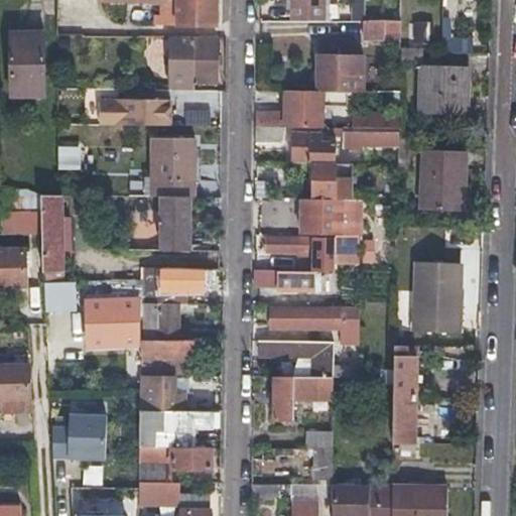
[(215,0),(161,0),(162,15),(153,15),(153,24),(216,24),(215,0)]
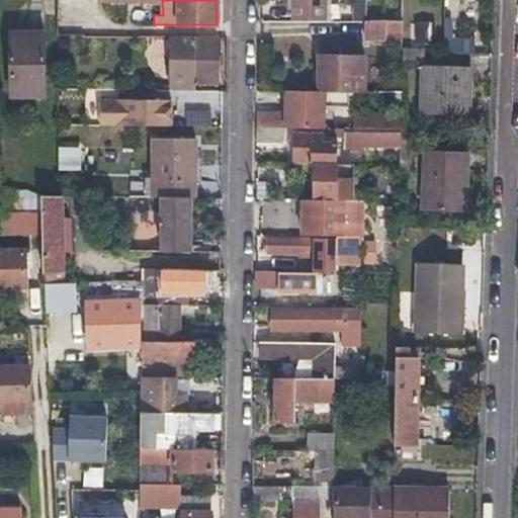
[(268,0),(268,12),(286,12),(305,12),(305,0),(268,0)]
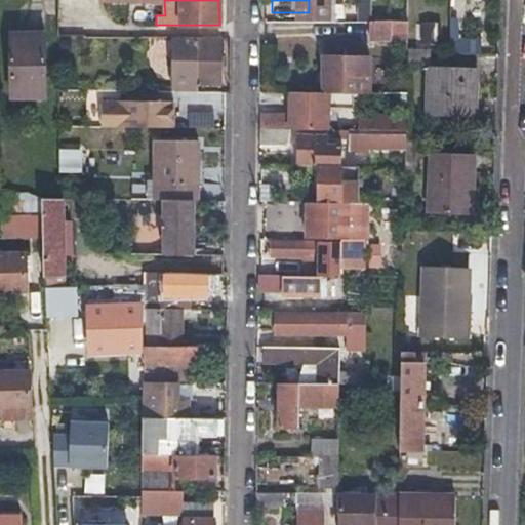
[(367,41),(376,41),(385,41),(405,44),(406,22),(367,22),(367,41)]
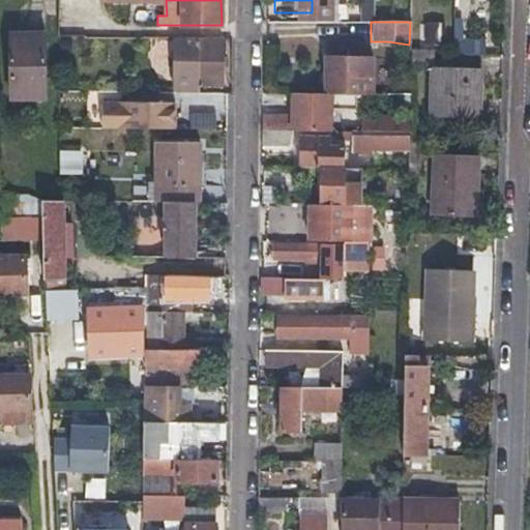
[(446,48),(445,23),(419,24),(419,48),(446,48)]
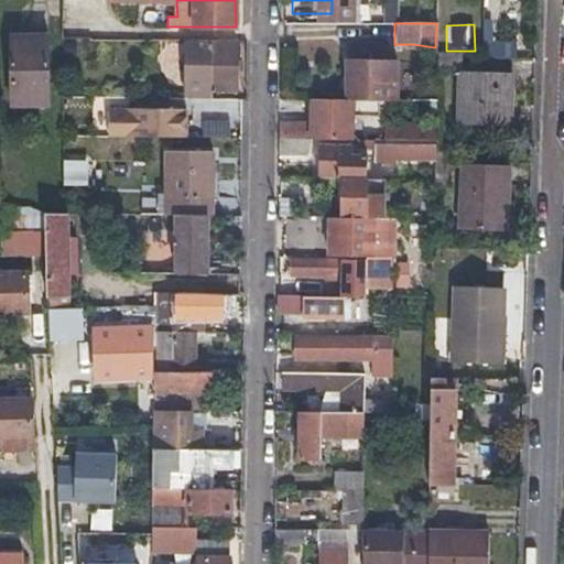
[(49,105),(49,69),(47,35),(11,36),(13,105),(49,105)]
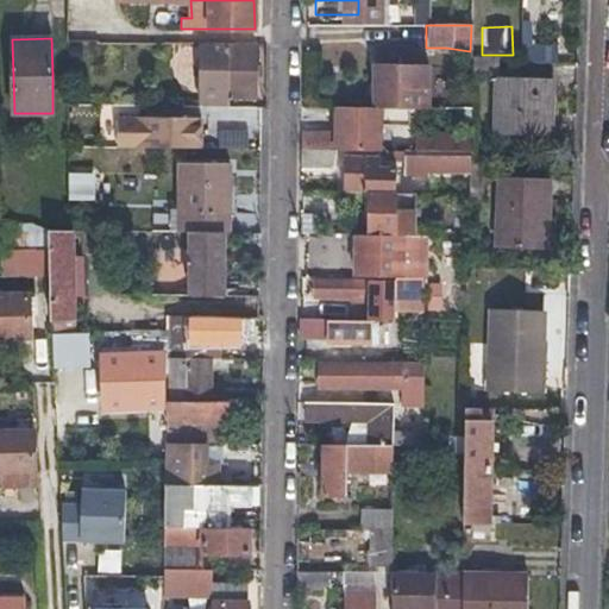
[(519,64),(535,64),(553,66),(553,58),(554,46),(519,42),(519,64)]
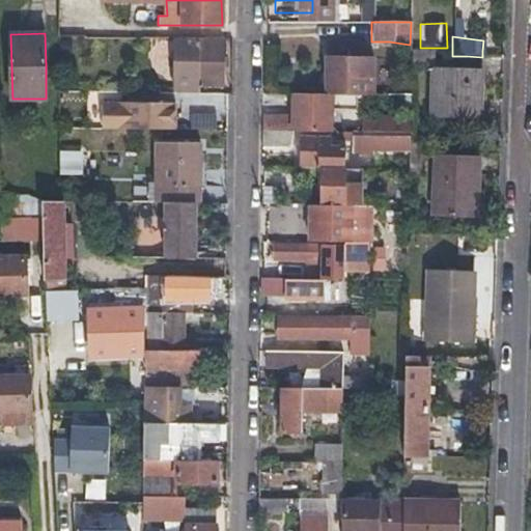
[(221,37),(213,37),(204,37),(204,38),(193,37),(174,37),(174,93),(199,93),(199,84),(221,85),(221,37)]
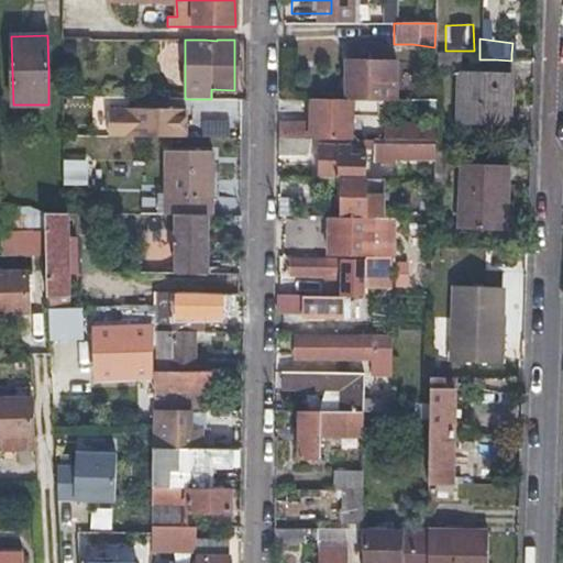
[(176,62),(176,56),(176,51),(161,51),(161,62),(176,62)]
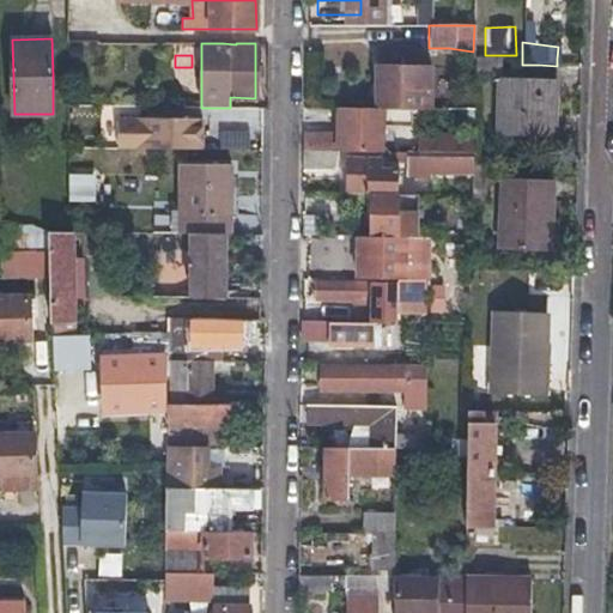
[(430,109),(430,89),(430,68),(378,67),(377,109),(380,109),(386,109),(430,109)]
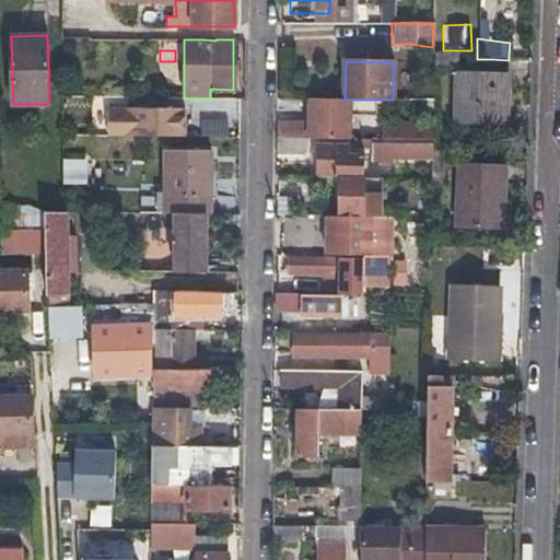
[(446,130),(471,130),(476,130),(476,79),(447,78),(446,130)]
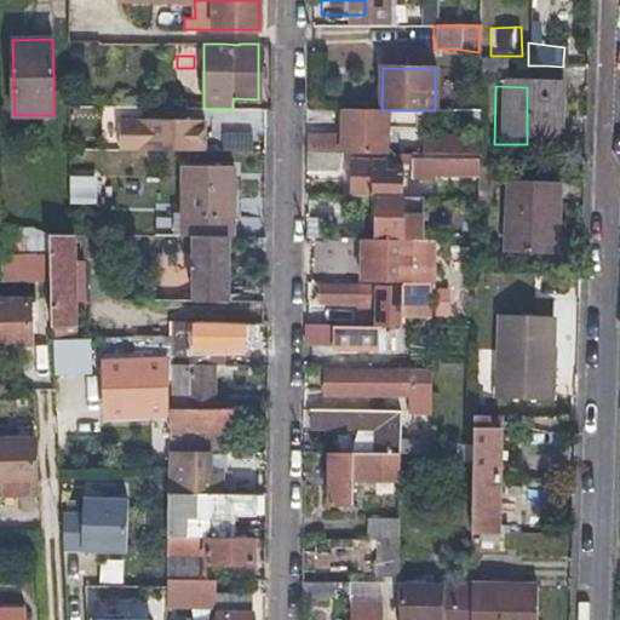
[(527,87),(527,144),(550,144),(551,87),(527,87)]
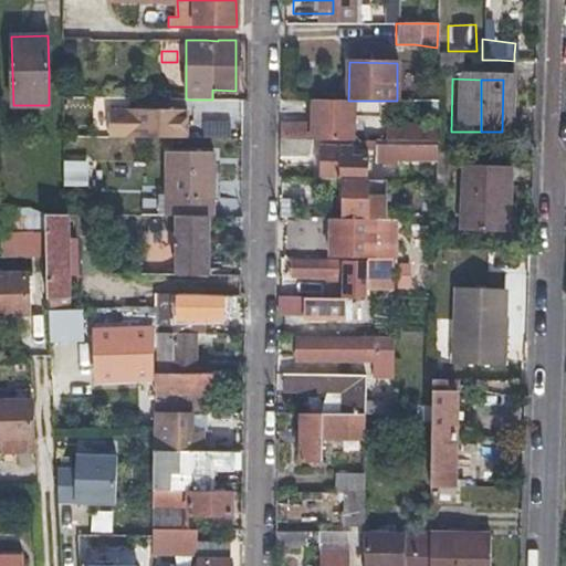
[(279,139),(307,139),(308,139),(355,139),(356,101),(350,101),(348,101),(308,101),(307,123),(279,123),(279,139)]
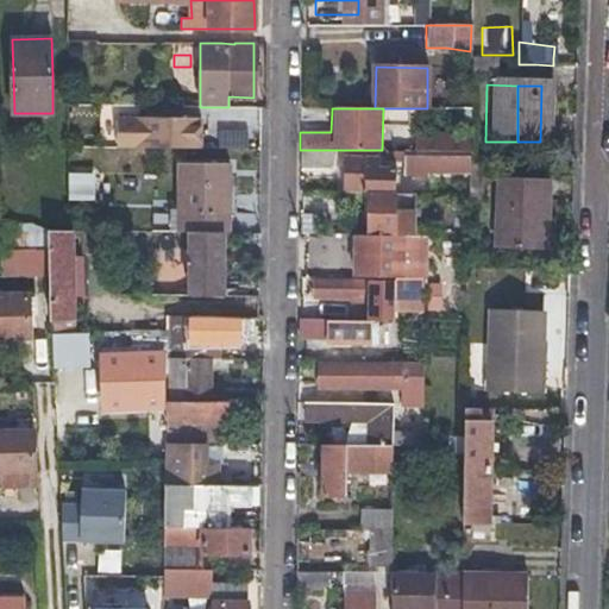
[(200,119),(180,118),(159,118),(115,118),(115,149),(200,149),(200,119)]
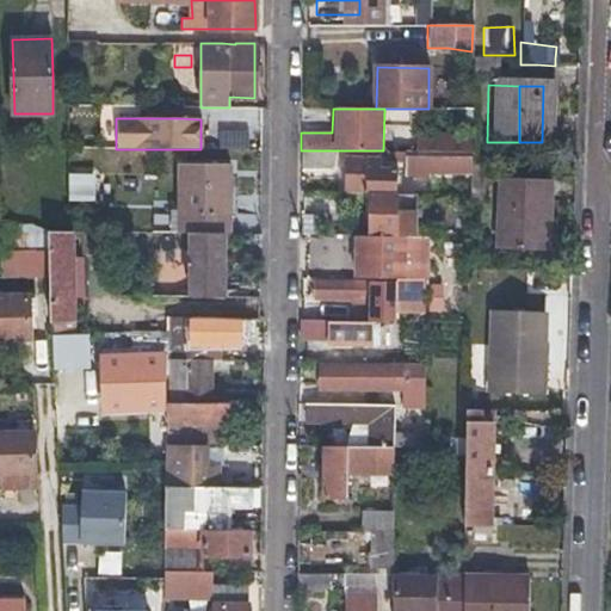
[(438,152),(471,152),(471,135),(438,134),(438,152)]
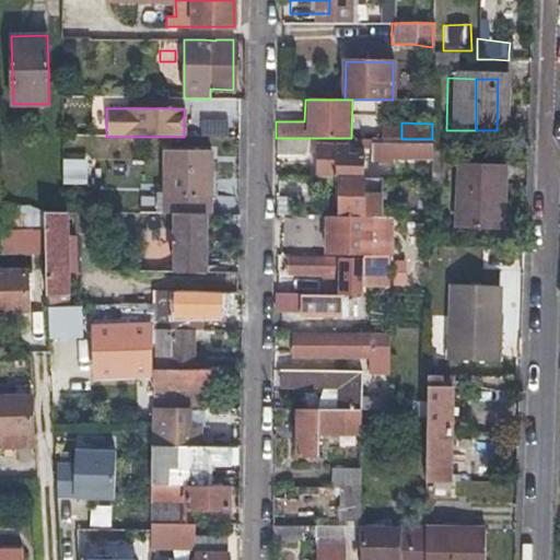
[(305,152),(305,138),(304,138),(276,138),(276,155),(301,155),(305,152)]
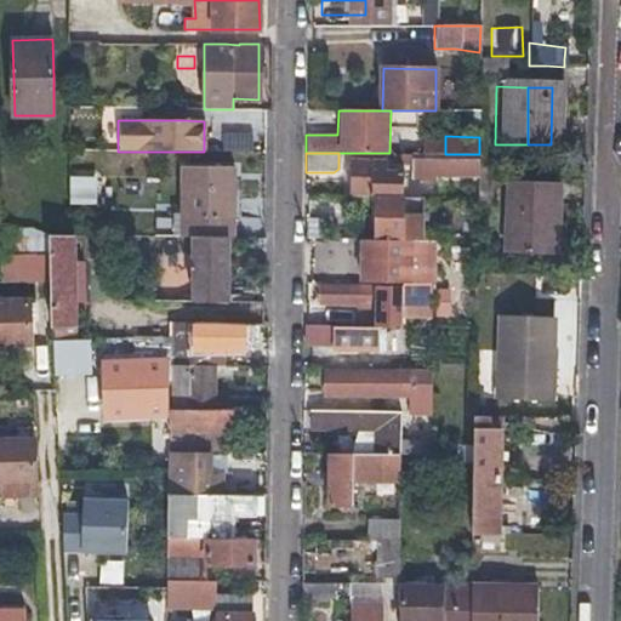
[(393,160),(396,160),(398,160),(398,164),(411,164),(411,178),(434,178),(434,176),(478,176),(479,154),(445,154),(392,153),(393,160)]
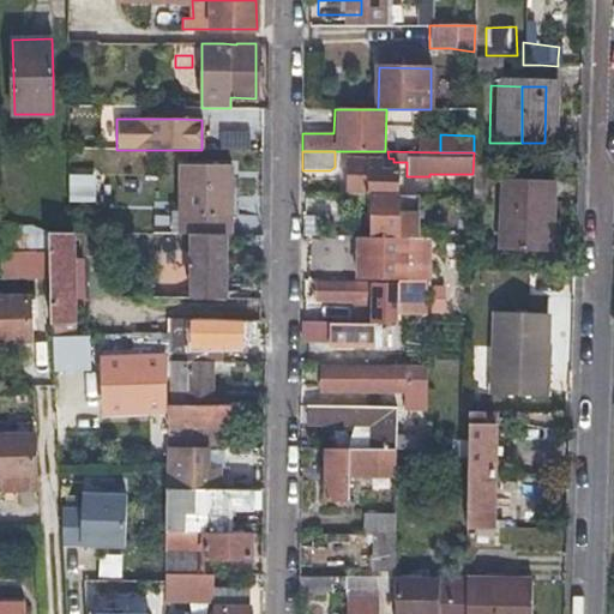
[(350,194),(372,194),(398,196),(398,170),(369,169),(369,158),(345,158),(345,194),(350,194)]
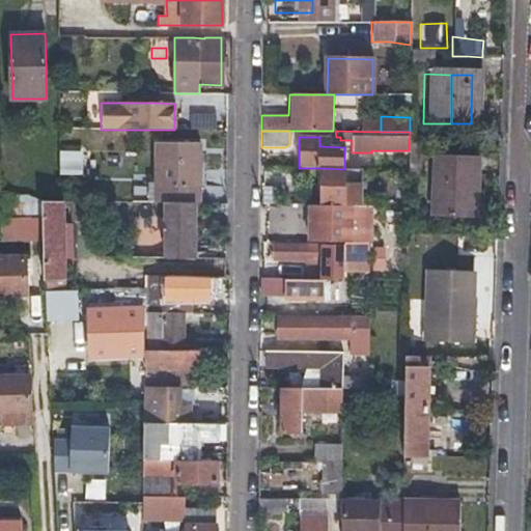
[(199,142),(156,141),(155,202),(164,202),(172,202),(194,203),(197,203),(199,142)]
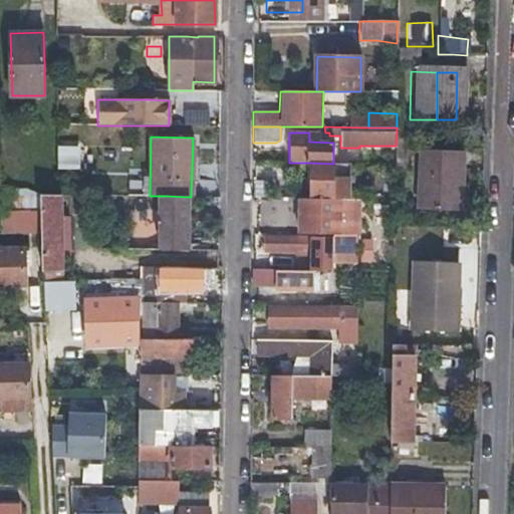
[(61,169),(69,169),(76,169),(77,148),(62,148),(61,169)]
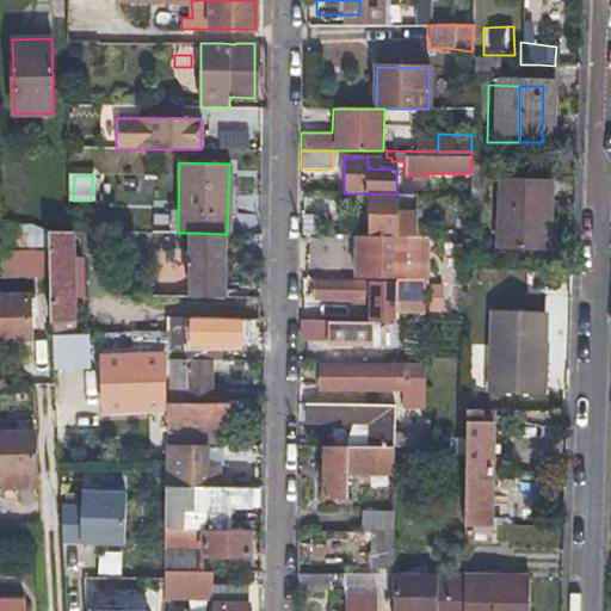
[(517,240),(518,179),(498,179),(495,239),(517,240)]
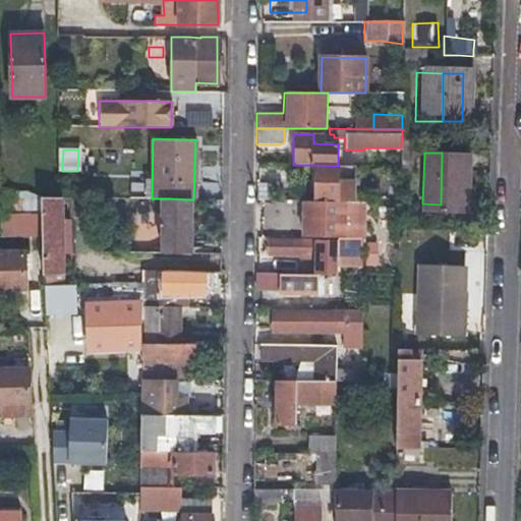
[(442,153),(441,205),(441,212),(444,213),(465,213),(466,154),(442,153)]
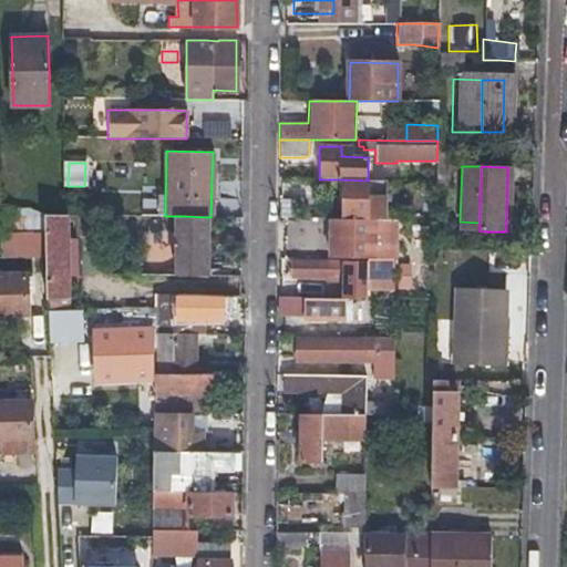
[(323,188),(323,179),(319,179),(279,178),(279,196),(311,196),(311,188),(323,188)]
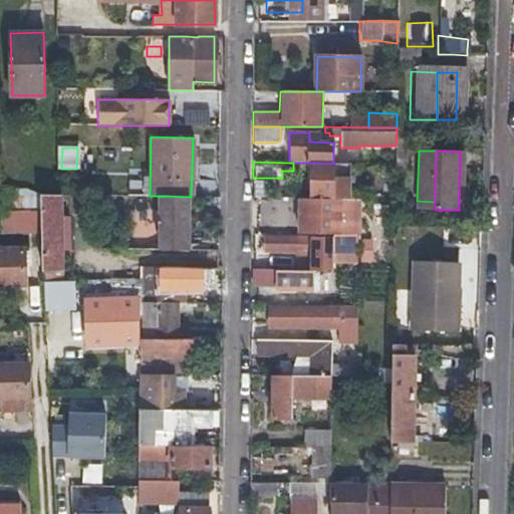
[(311,163),(311,199),(339,199),(341,199),(349,199),(350,164),(333,164),(311,163)]
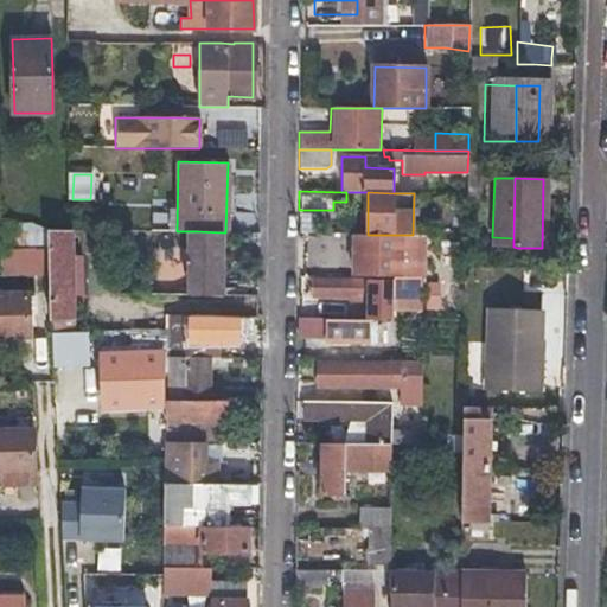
[(46,229),(48,240),(48,250),(52,333),(74,333),(69,229),(46,229)]
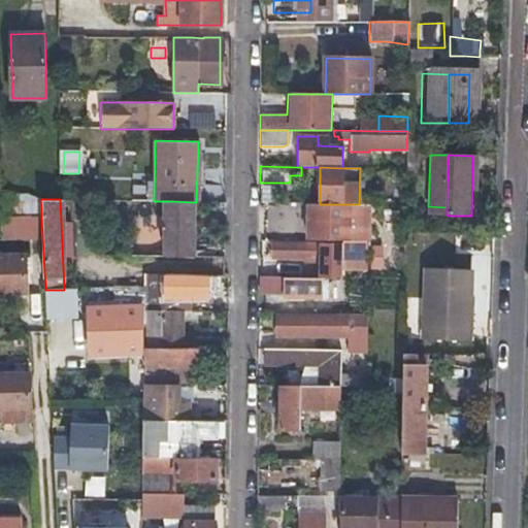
[(164,258),(178,258),(193,259),(193,202),(171,201),(163,201),(164,258)]
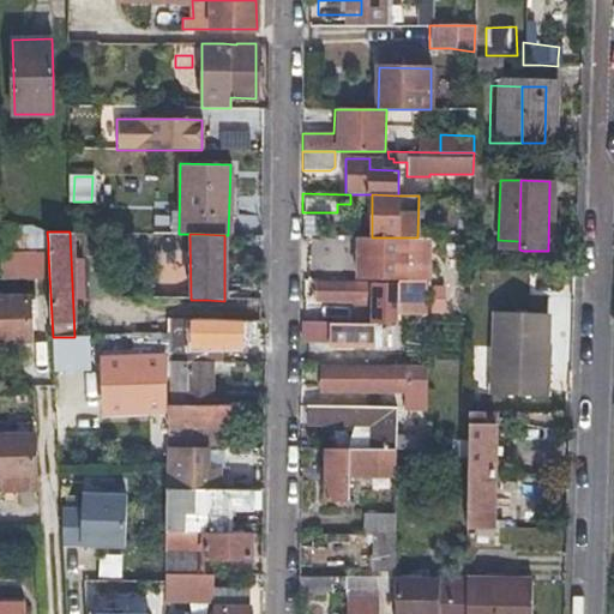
[(405,238),(372,238),(357,238),(357,280),(407,281),(408,238),(405,238)]
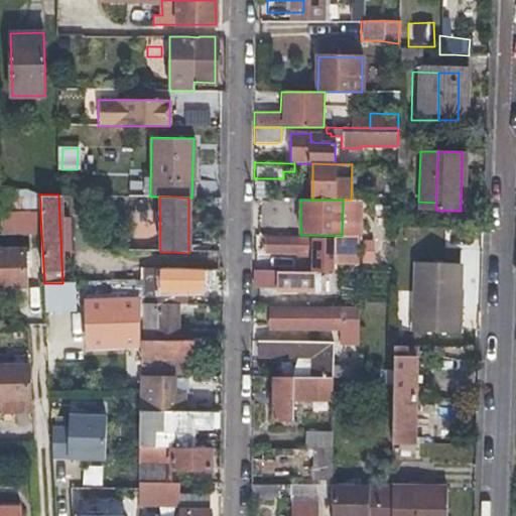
[(436,210),(436,203),(418,202),(418,210),(436,210)]
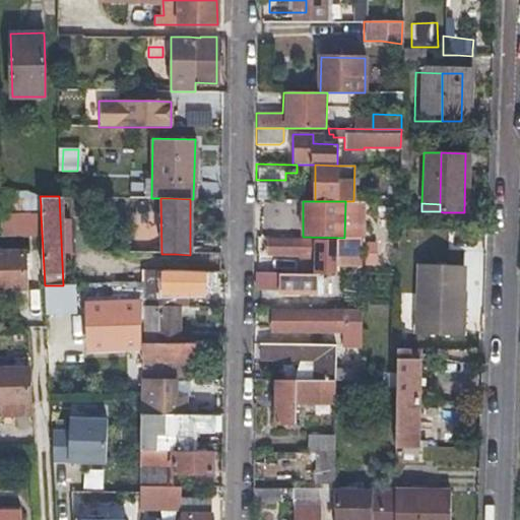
[(0,221),(0,235),(35,237),(36,213),(0,211),(0,221)]
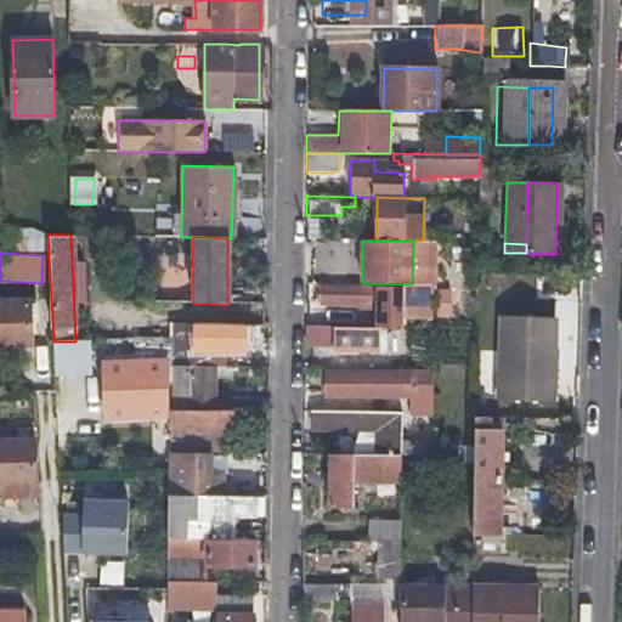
[(403,288),(362,287),(320,286),(320,305),(378,306),(378,327),(402,327),(403,288)]
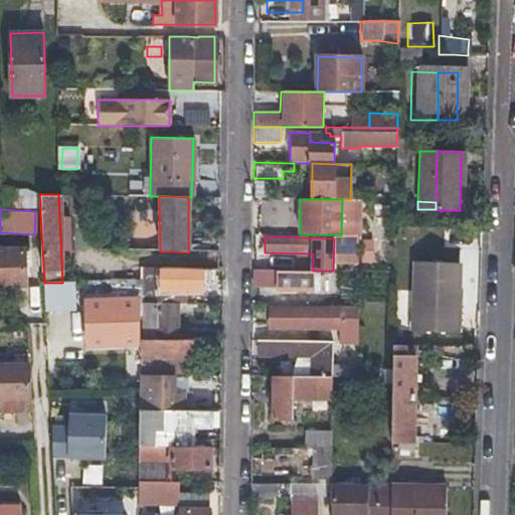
[(360,239),(360,262),(378,261),(377,238),(360,239)]
